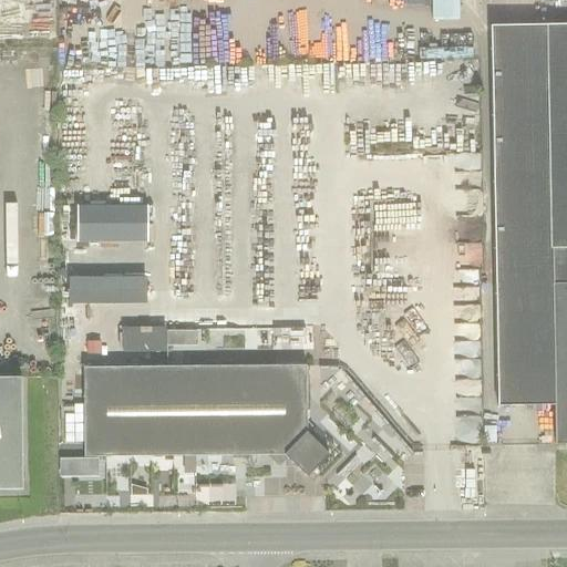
[(566,24),(491,27),(498,405),(556,405),(556,444),(566,443),(566,24)]
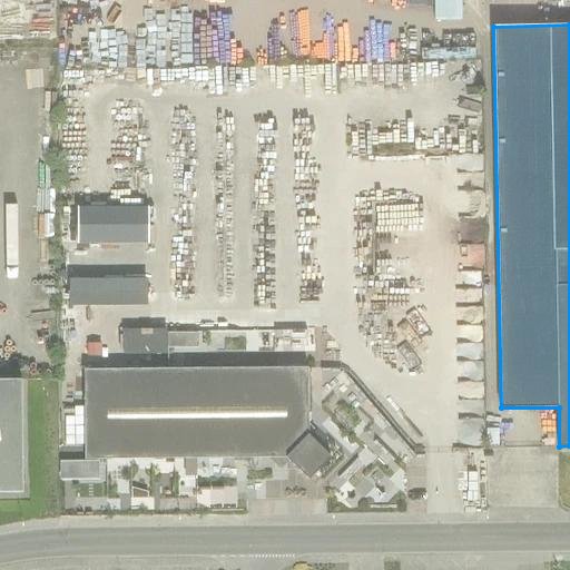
[(150,206),(79,207),(80,244),(150,244),(150,206)]
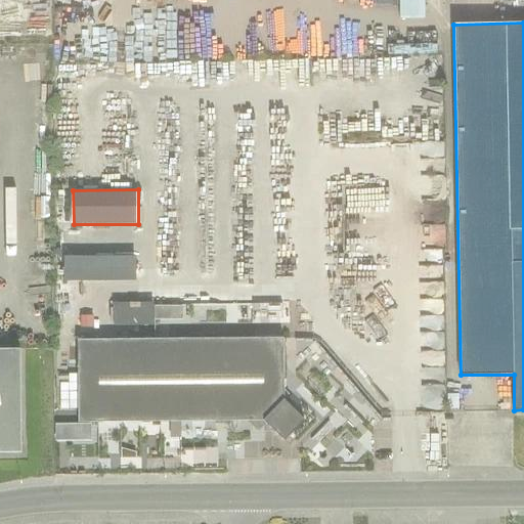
[(136,279),(136,255),(64,255),(64,279),(136,279)]
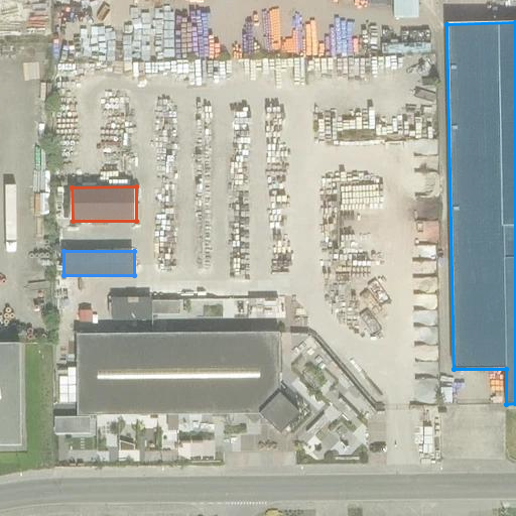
[(153,296),(112,297),(113,320),(154,319),(153,296)]
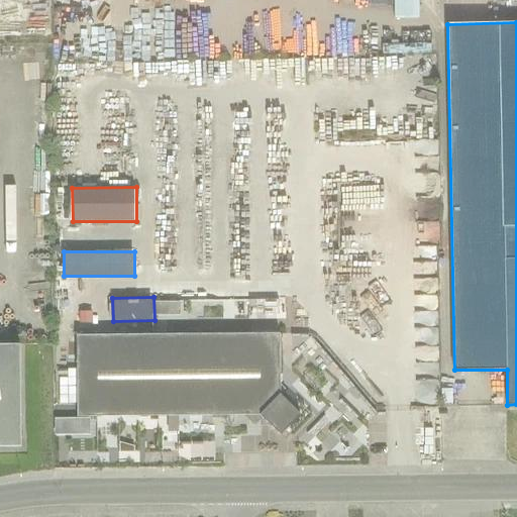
[(78,417),(260,415),(280,434),(300,414),(281,395),(280,333),(77,335),(78,417)]
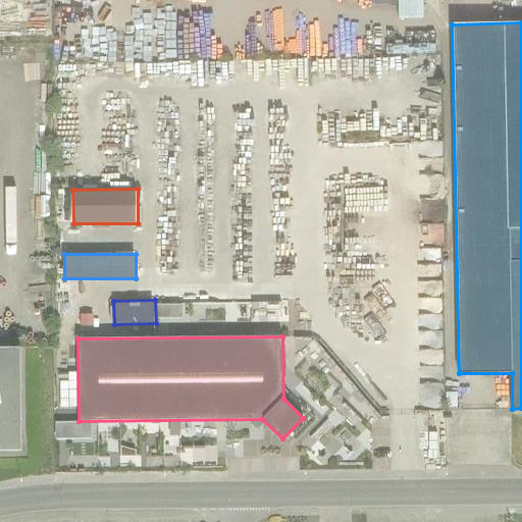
[(20,348),(0,348),(0,451),(21,451),(20,348)]
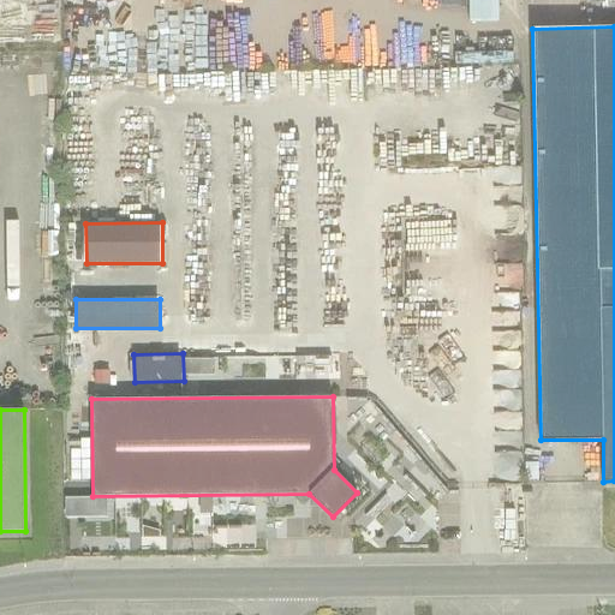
[(78,517),(77,496),(64,496),(65,517),(78,517)]
